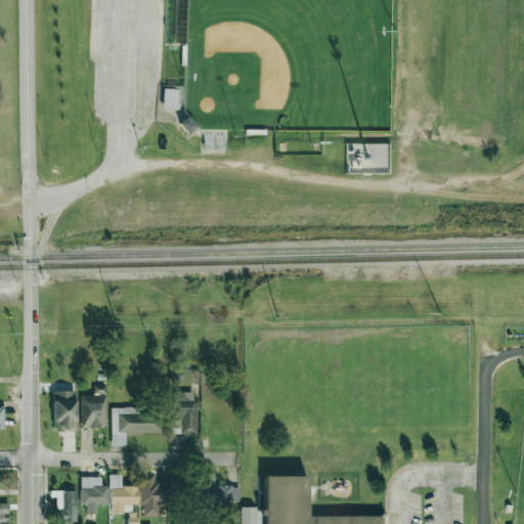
[(79,395),(80,428),(105,427),(104,390),(94,390),(94,394),(79,395)]
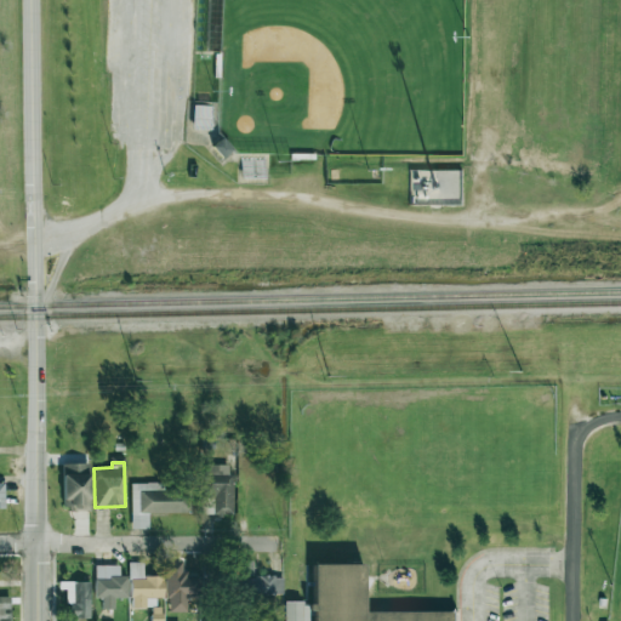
[(89,510),(90,463),(63,463),(62,510),(89,510)]
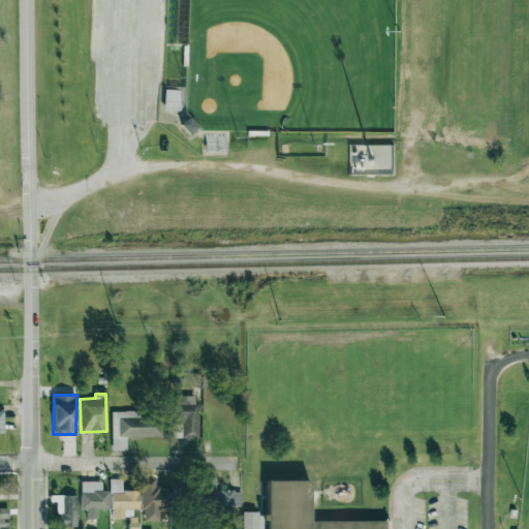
[(198,438),(198,403),(192,403),(192,396),(179,396),(179,438),(198,438)]
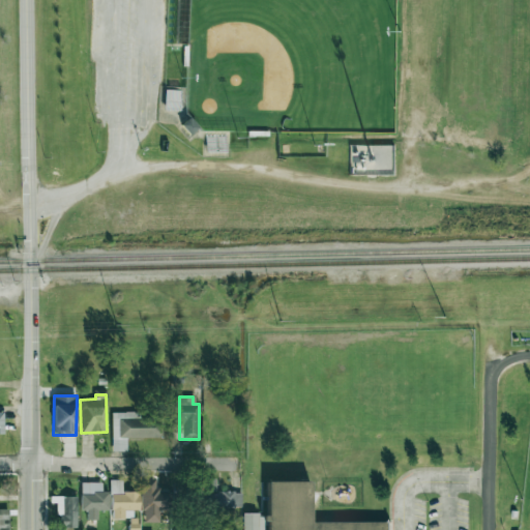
[(112,438),(163,437),(163,417),(140,418),(140,412),(112,413),(112,438)]
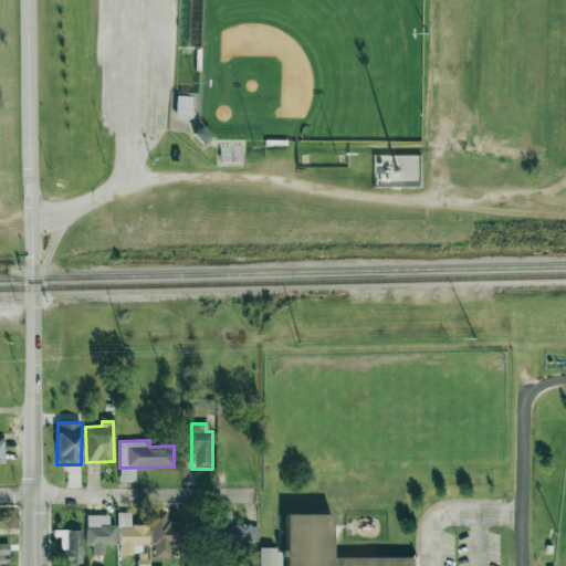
[(170,558),(170,545),(180,544),(180,523),(166,523),(166,512),(150,512),(153,558),(170,558)]
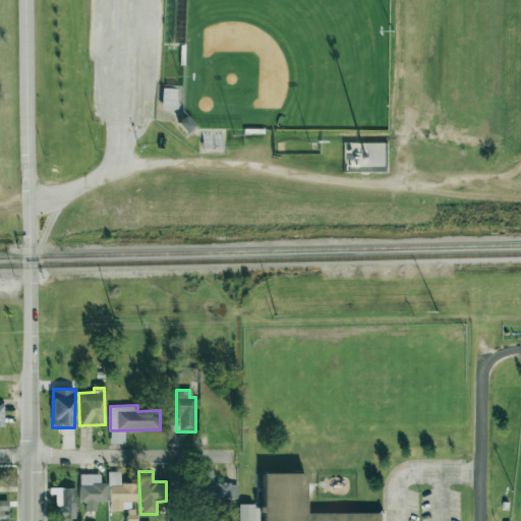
[(237,498),(237,483),(213,483),(212,471),(203,471),(204,508),(224,507),(224,499),(237,498)]
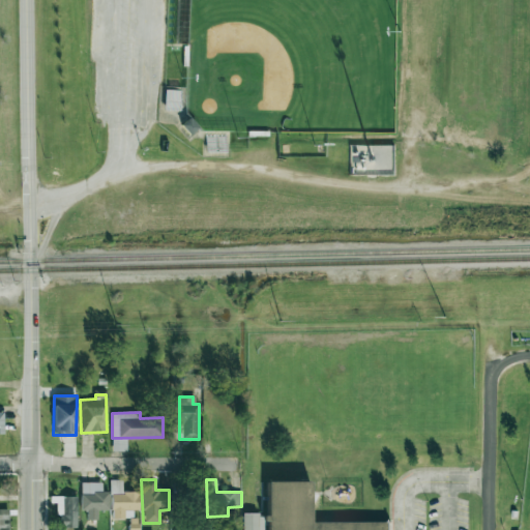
[(266,529),(266,479),(308,479),(310,522),(390,521),(390,529),(266,529)]
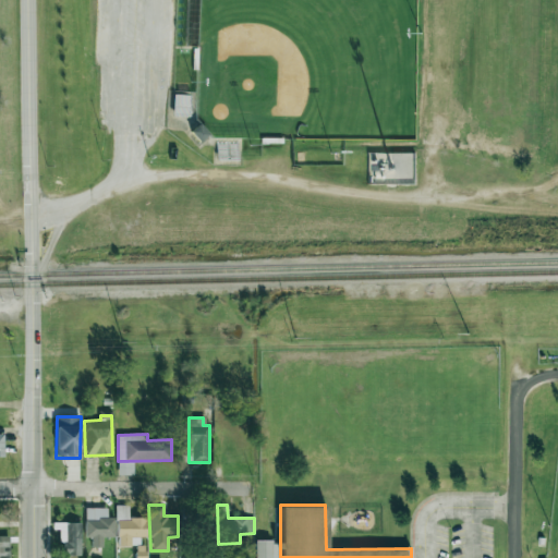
[(117,506),(117,547),(132,546),(132,537),(147,537),(147,518),(129,518),(129,506),(117,506)]
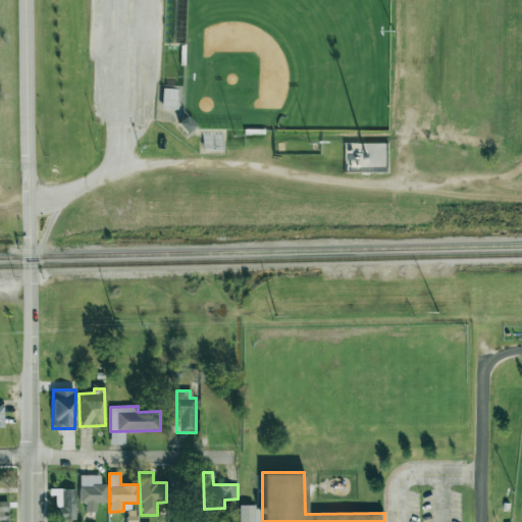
[(86,512),(96,512),(96,503),(108,503),(107,483),(100,484),(100,475),(80,475),(80,503),(86,503),(86,512)]
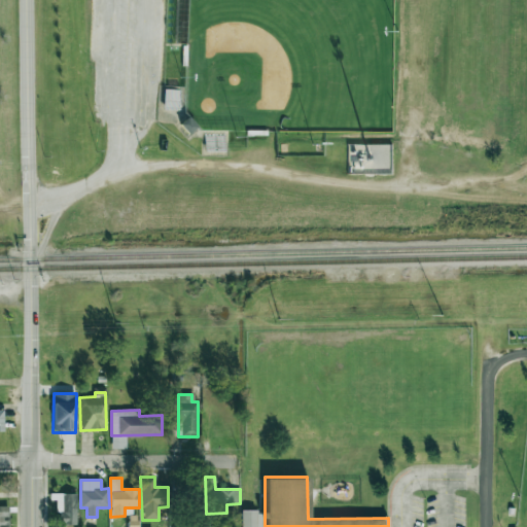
[(75,493),(54,494),(54,512),(63,512),(63,525),(76,524),(75,493)]
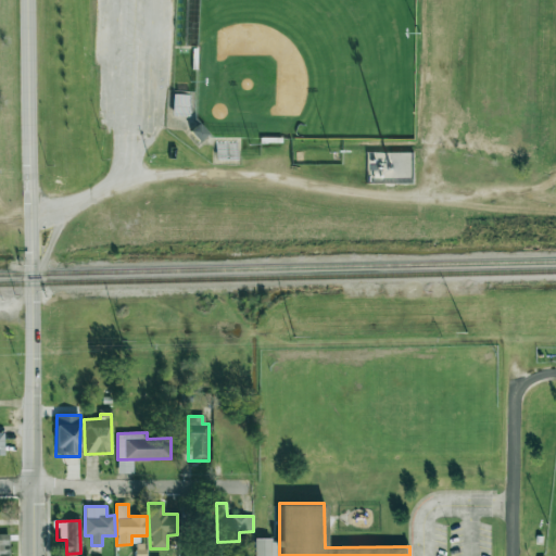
[(0,555),(9,555),(9,534),(0,533),(0,555)]
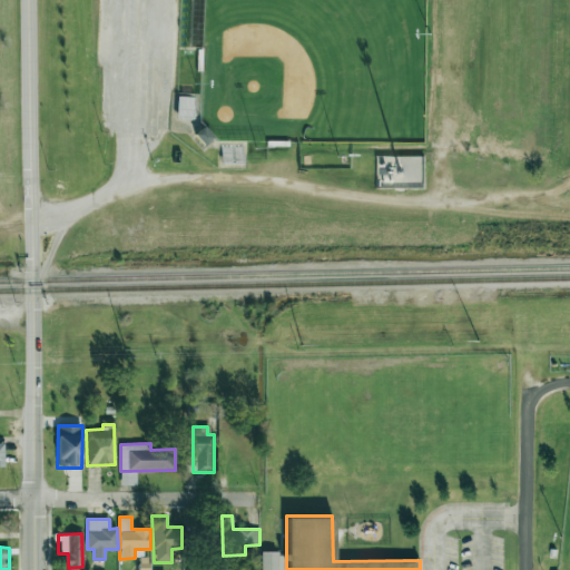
[(259,569),(283,569),(283,552),(259,552),(259,569)]
